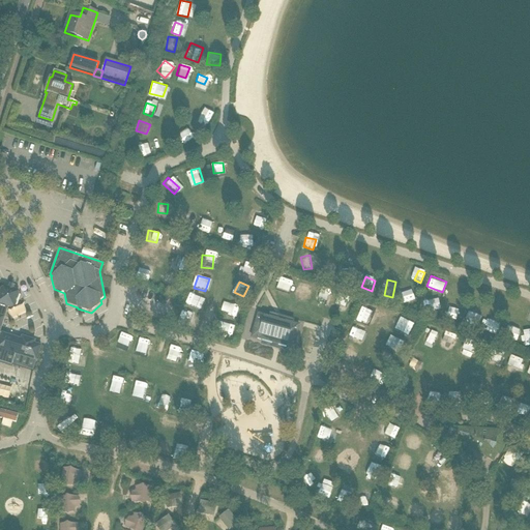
[(0,328),(0,329),(1,329),(7,307),(11,308),(16,306),(19,294),(17,291),(12,289),(5,287),(1,289),(0,292),(0,291),(0,349),(5,351),(16,354),(16,355),(12,364),(33,371),(36,362),(36,361),(37,362),(40,351),(41,348),(41,346),(34,344),(35,341),(22,336),(20,343),(0,335),(0,328)]
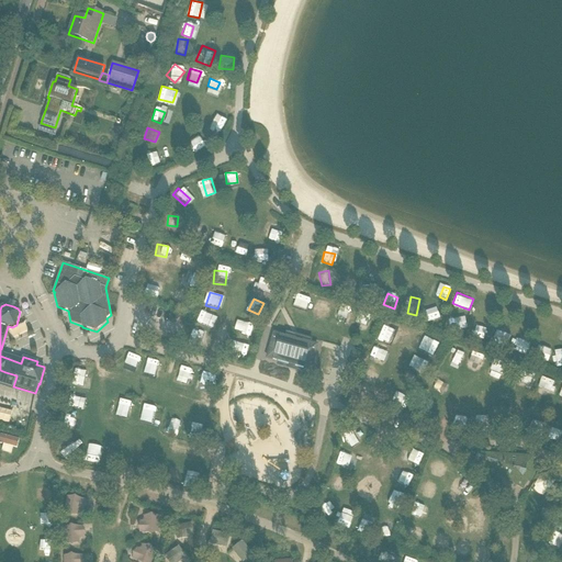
[(428,305),(428,321),(439,321),(439,305),(428,305)]
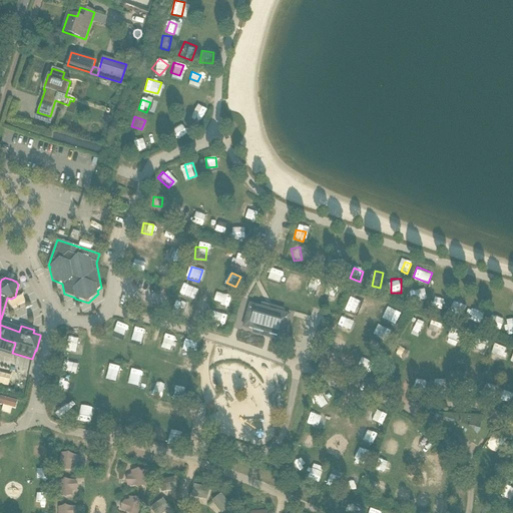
[(183,285),(178,294),(188,299),(193,290),(183,285)]
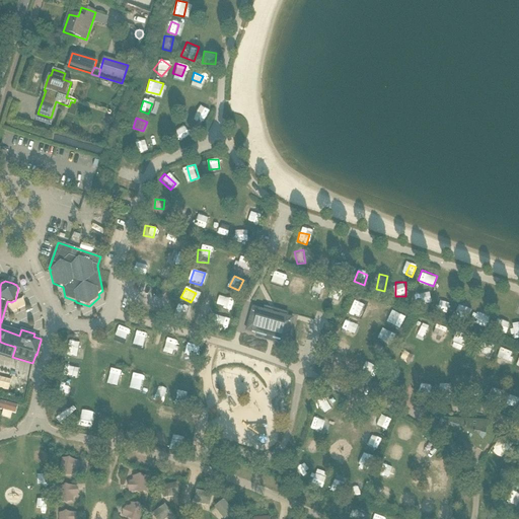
[(427,307),(431,292),(421,289),(416,304),(427,307)]
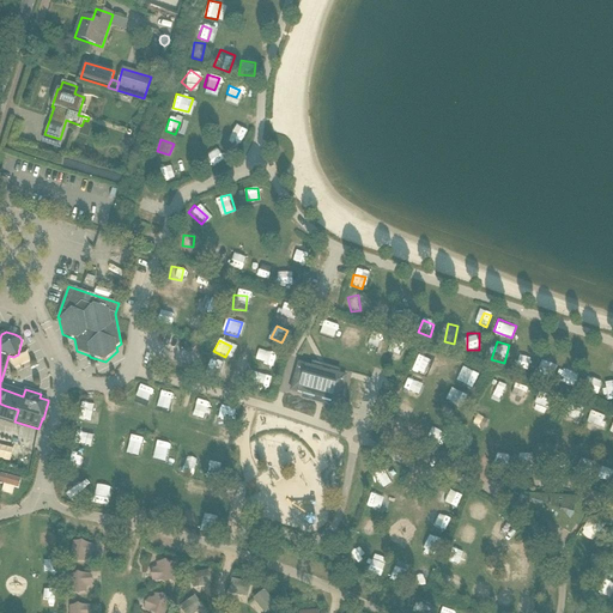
[(529,370),(532,358),(520,356),(516,366),(529,370)]
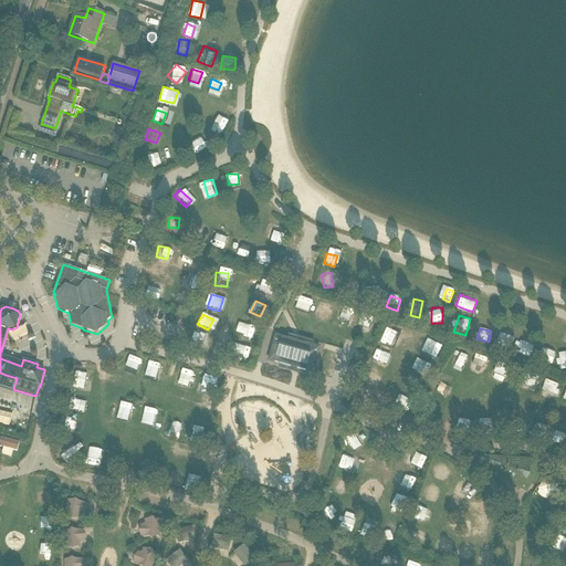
[(190,344),(201,346),(203,336),(192,333),(190,344)]
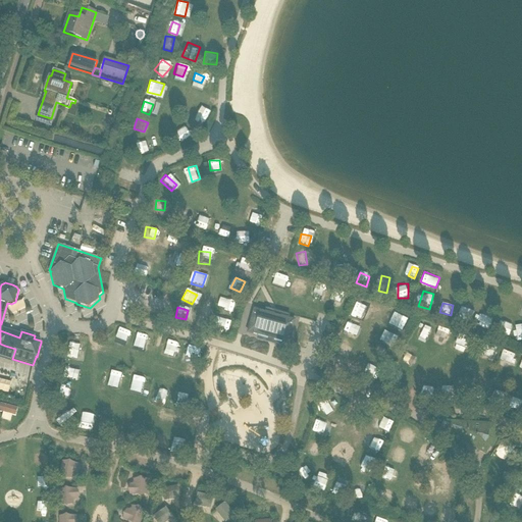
[(282,343),(281,344),(289,346),(296,320),(284,316),(285,314),(266,309),(265,311),(254,308),(247,333),(254,335),(254,334),(268,337),(267,340),(258,336),(257,340),(276,345),(277,343),(275,342),(275,341),(282,343)]
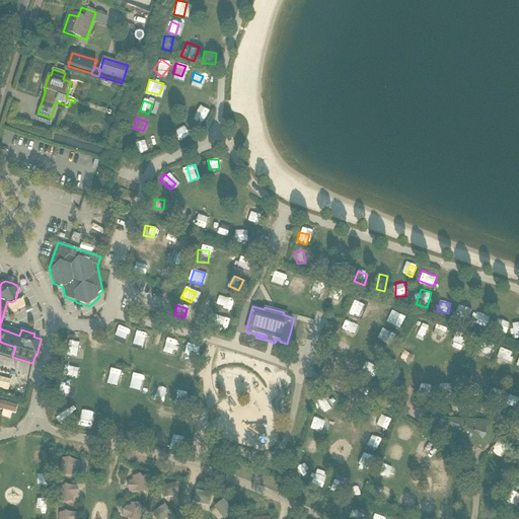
[(460,306),(457,315),(467,319),(470,310),(460,306)]
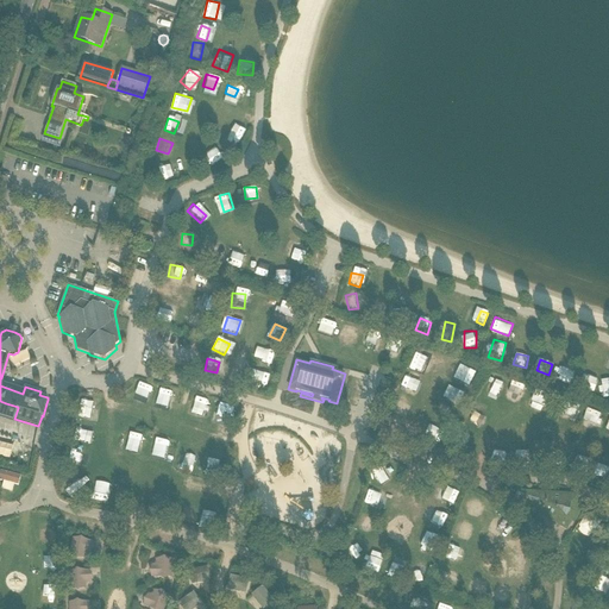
[(450,377),(459,382),(468,366),(457,360),(450,377)]
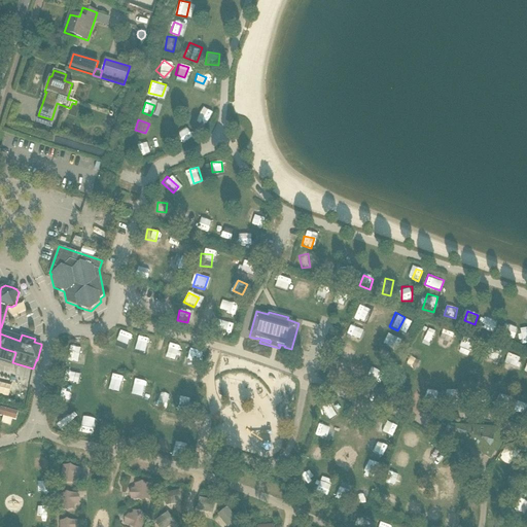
[(483,326),(492,329),(495,320),(486,317),(483,326)]
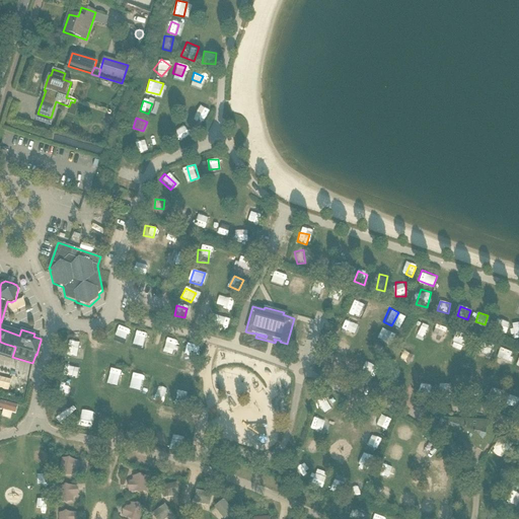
[(340,330),(350,334),(353,324),(344,320),(340,330)]
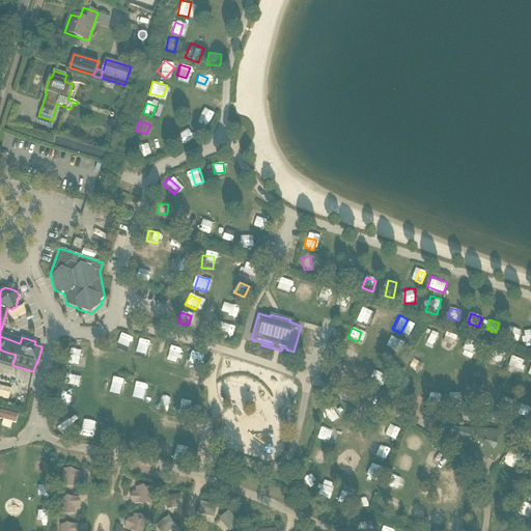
[(429,329),(426,337),(435,340),(438,332),(429,329)]
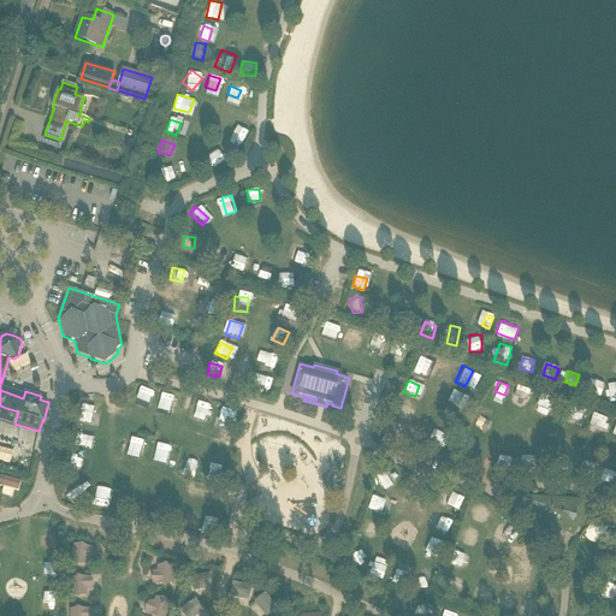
[(160,394),(158,413),(171,414),(173,394),(160,394)]
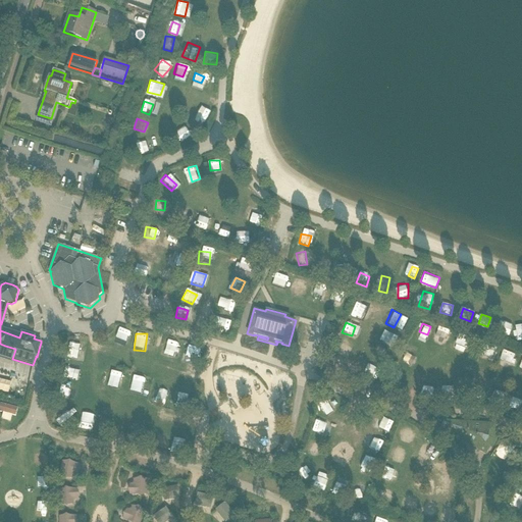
[(165,350),(177,351),(178,342),(166,341),(165,350)]
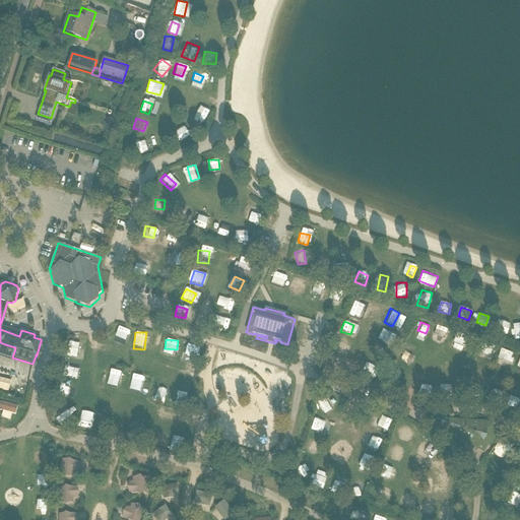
[(192,356),(195,346),(184,343),(181,354),(192,356)]
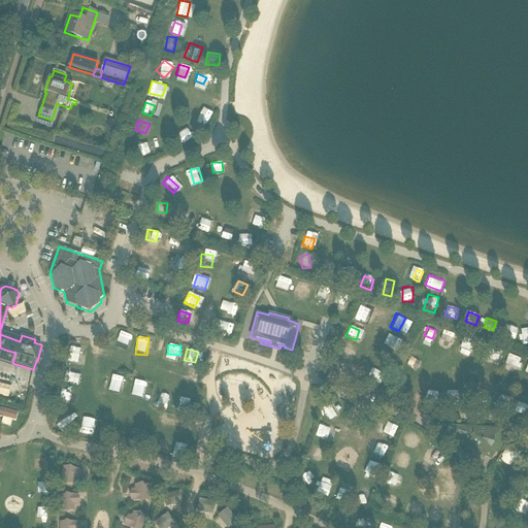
[(67,351),(66,361),(80,363),(81,353),(67,351)]
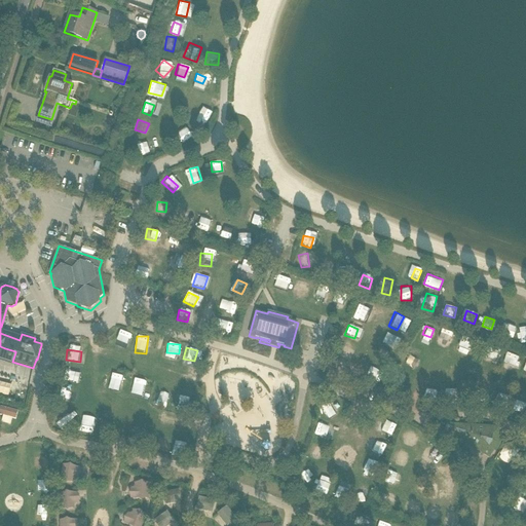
[(61,380),(71,382),(73,370),(63,368),(61,380)]
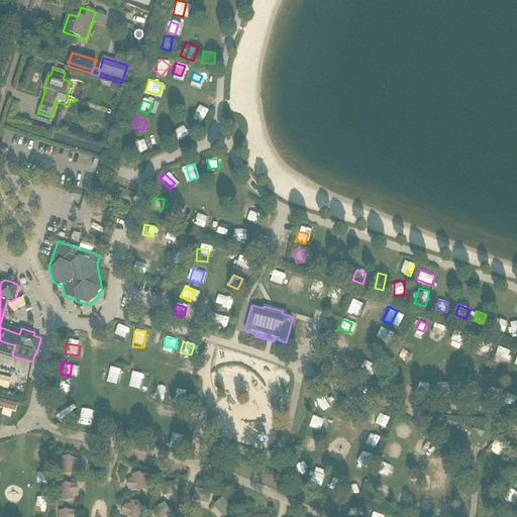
[(107,378),(120,380),(122,370),(108,368),(107,378)]
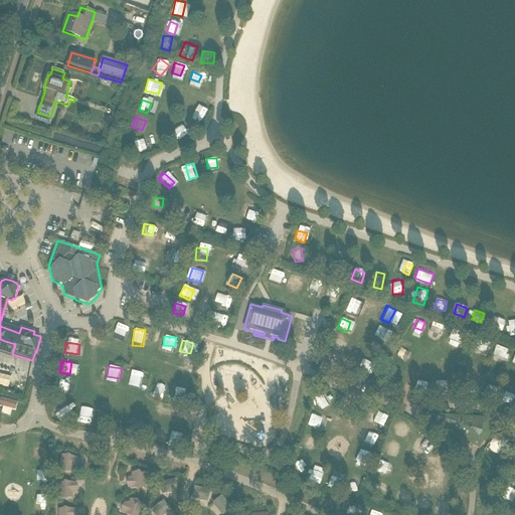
[(131,381),(140,384),(143,375),(134,372),(131,381)]
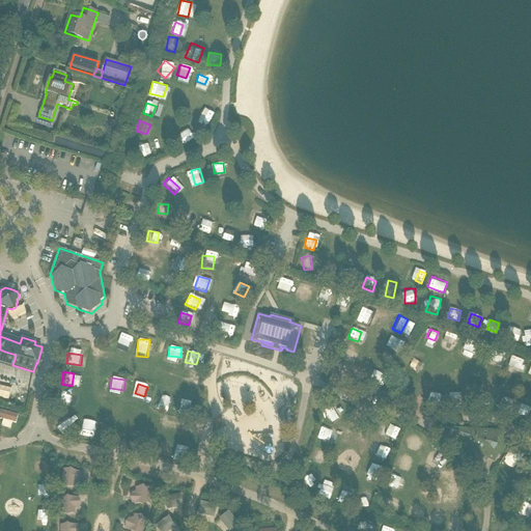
[(71,406),(73,395),(58,392),(56,402),(71,406)]
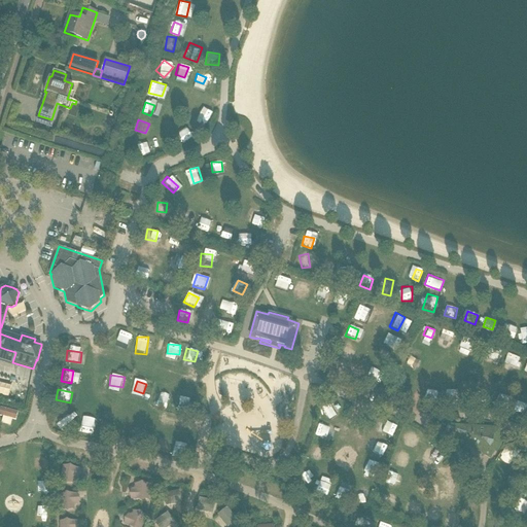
[(156,394),(154,406),(165,407),(167,396),(156,394)]
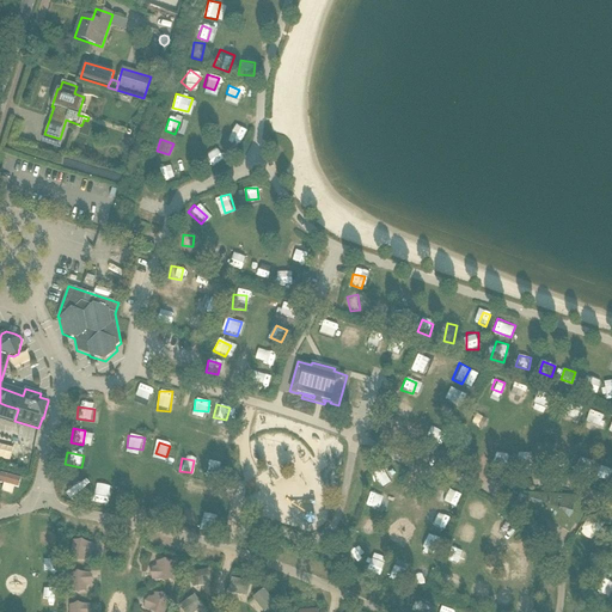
[(0,472),(0,482),(2,483),(0,490),(11,493),(12,485),(18,487),(20,477),(0,472)]
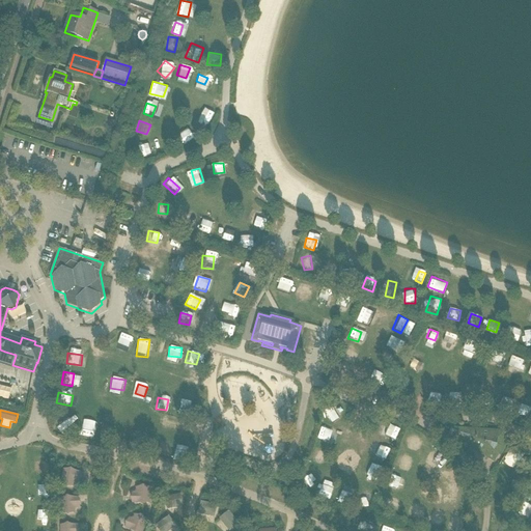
[(70,428),(70,417),(54,418),(55,428),(70,428)]
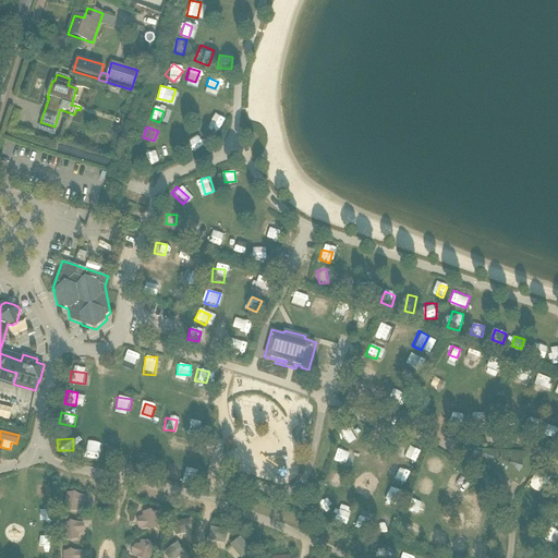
[(85,448),(84,459),(95,459),(96,449),(85,448)]
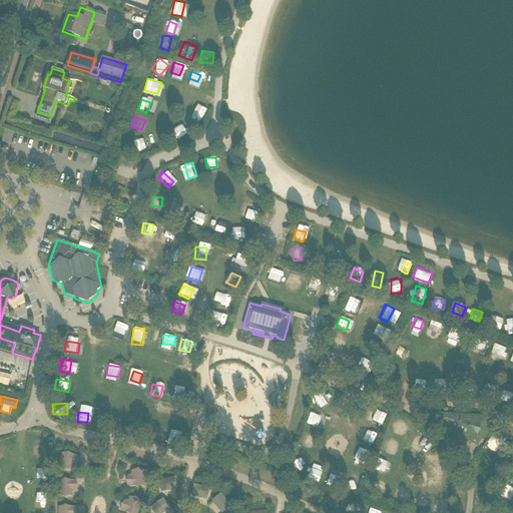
[(98,413),(97,422),(106,423),(107,414),(98,413)]
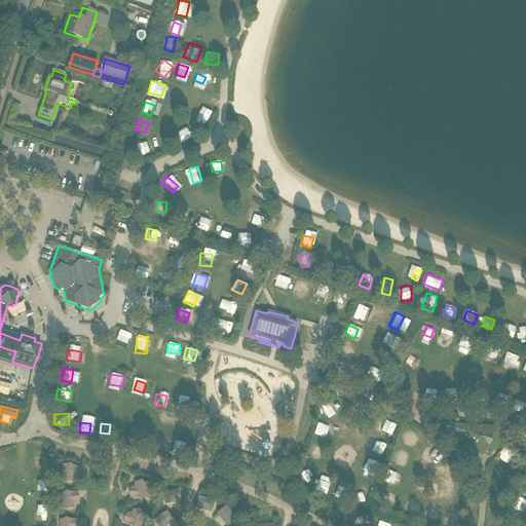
[(449,424),(447,430),(466,443),(488,457),(497,445),(497,427),(473,425),(449,424)]
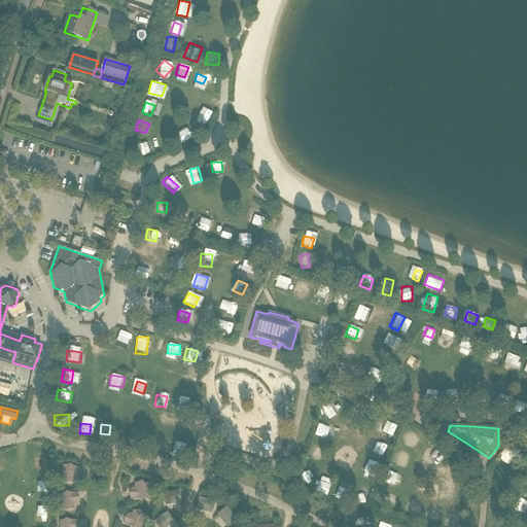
[(144,447),(153,449),(156,435),(146,433),(144,447)]
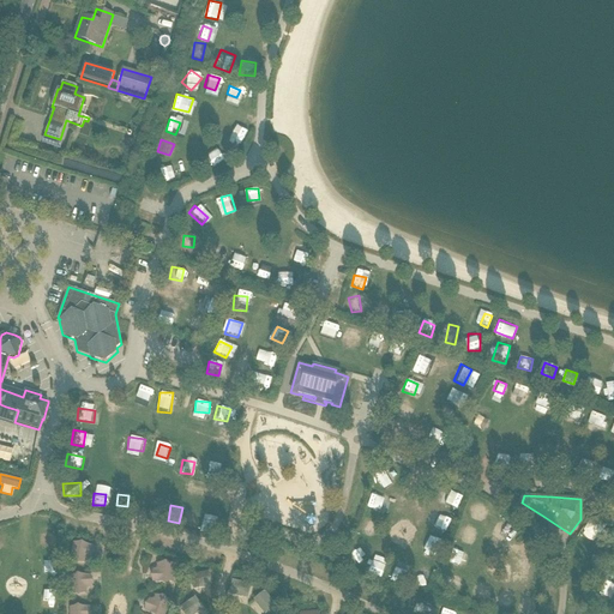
[(71,560),(90,559),(90,545),(70,545),(71,560)]
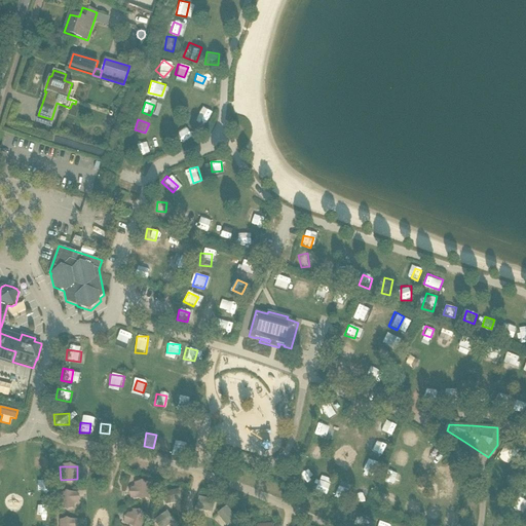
[(126,486),(125,499),(146,499),(146,481),(133,481),(133,487),(126,486)]
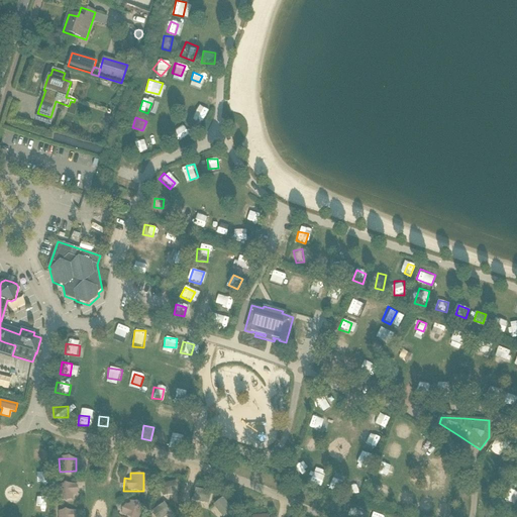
[(75,483),(58,483),(58,499),(75,500),(75,483)]
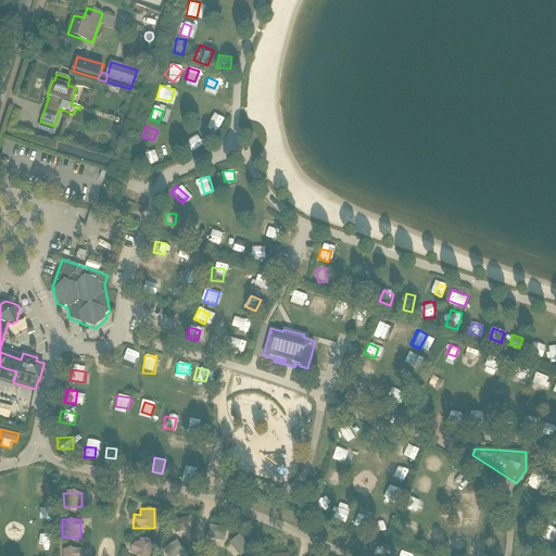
[(128,553),(135,555),(137,555),(141,547),(149,551),(152,543),(140,536),(134,550),(130,548),(128,553)]
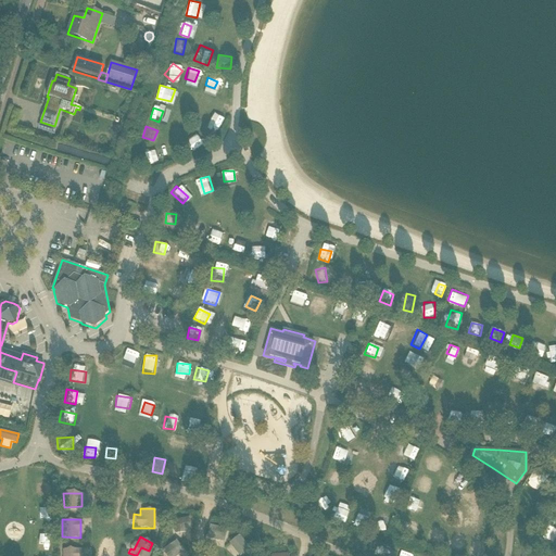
[(177,541),(161,548),(164,555),(175,555),(182,553),(177,541)]
